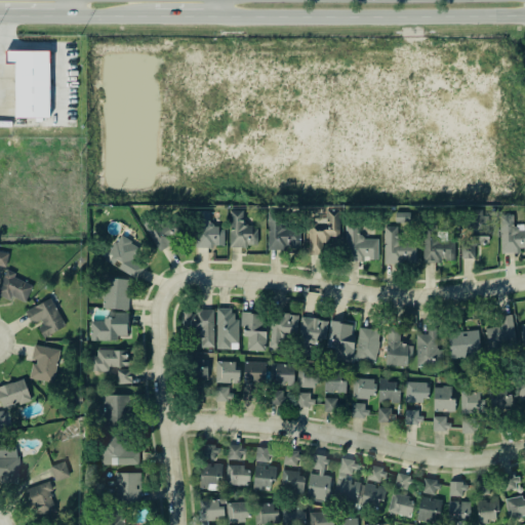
[(13,117),(14,64),(4,63),(4,52),(49,52),(48,118),(13,117)]
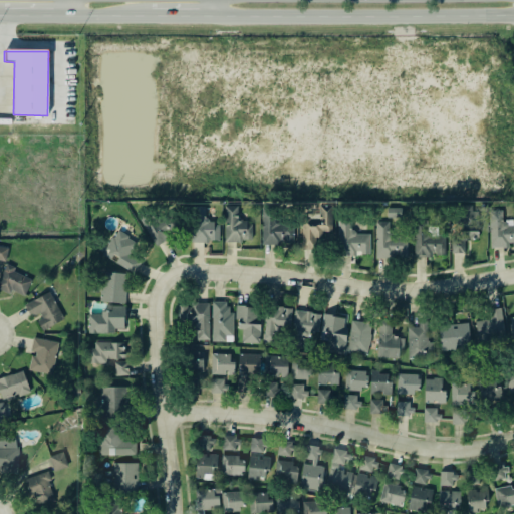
[(225,206),(225,241),(247,241),(247,221),(238,220),(238,206),(225,206)]
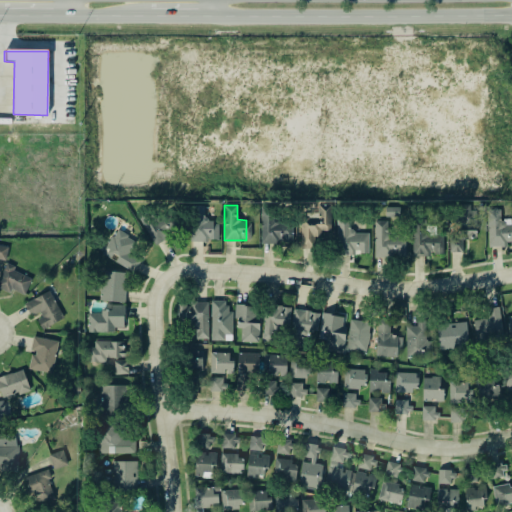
[(400,216),(400,207),(385,206),(385,216),(400,216)]
